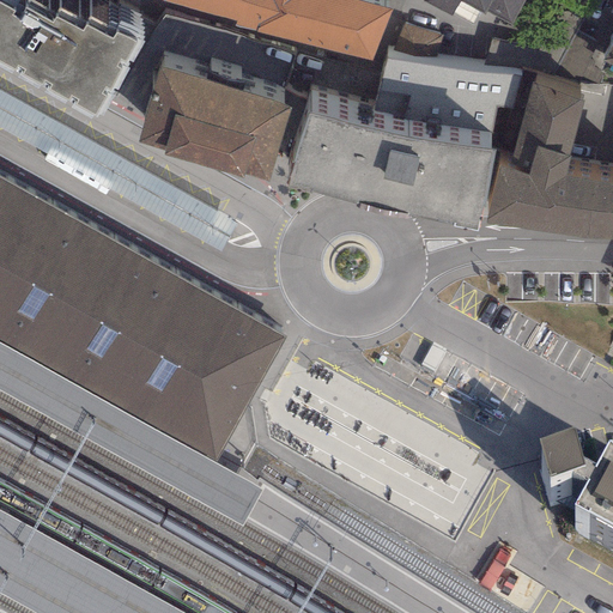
[(0,0),(0,43),(95,97),(96,95),(102,97),(146,19),(119,4),(114,11),(93,0),(87,0),(85,4),(78,0),(0,0)]
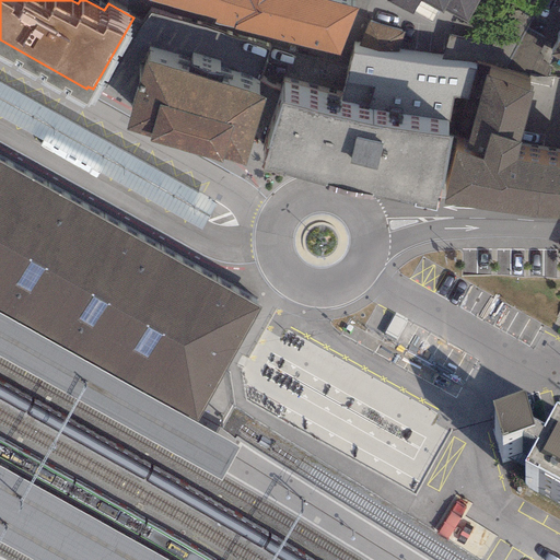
[(152,0),(152,1),(216,20),(212,24),(335,49),(351,0),(152,0)]
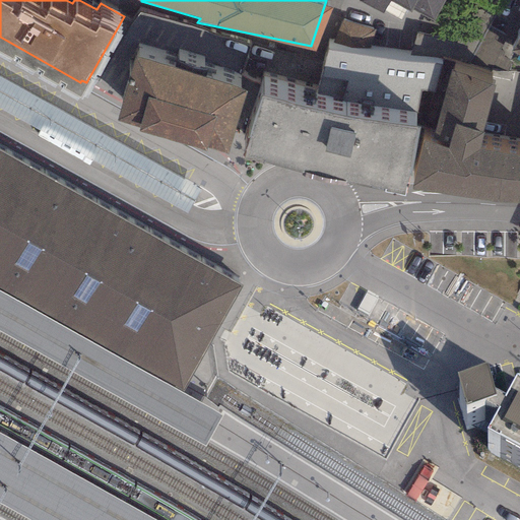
[(362,0),(361,2),(383,13),(389,2),(409,12),(411,10),(434,21),(445,0),(362,0)]
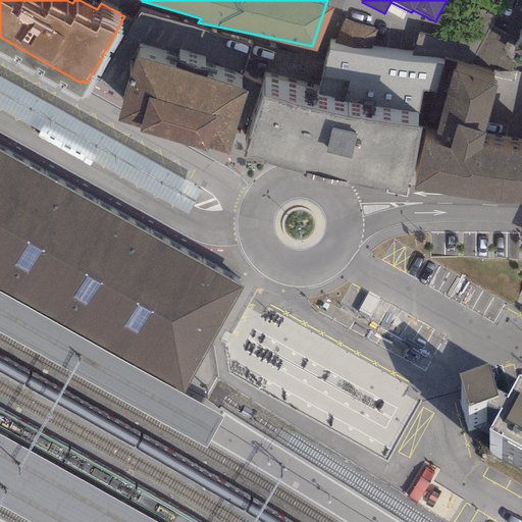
[(504,0),(481,0),(500,9),(504,0)]
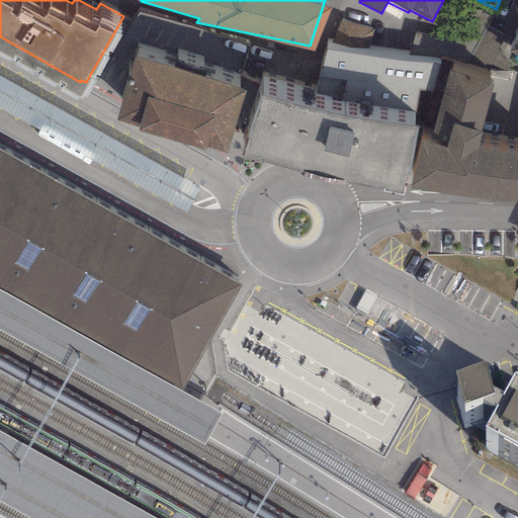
[(517,30),(508,51),(517,56),(517,30)]
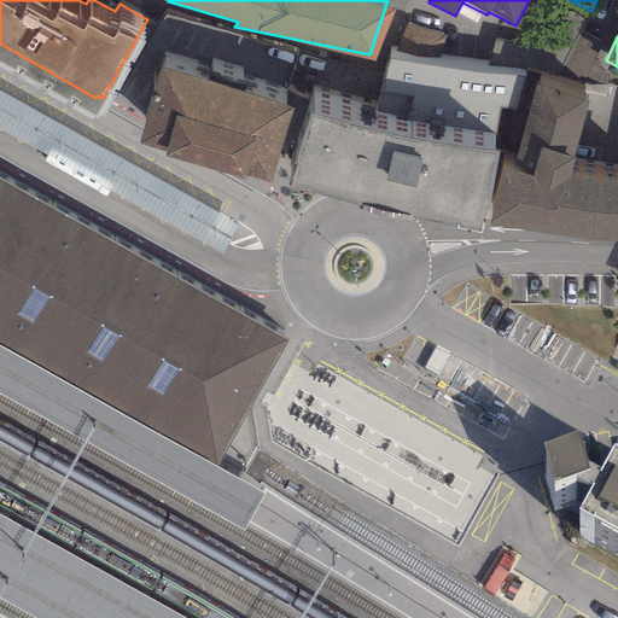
[(489,200),(497,140),(494,140),(501,97),(517,100),(523,66),(389,48),(377,103),(314,91),(291,175),(481,221),(484,199),(489,200)]
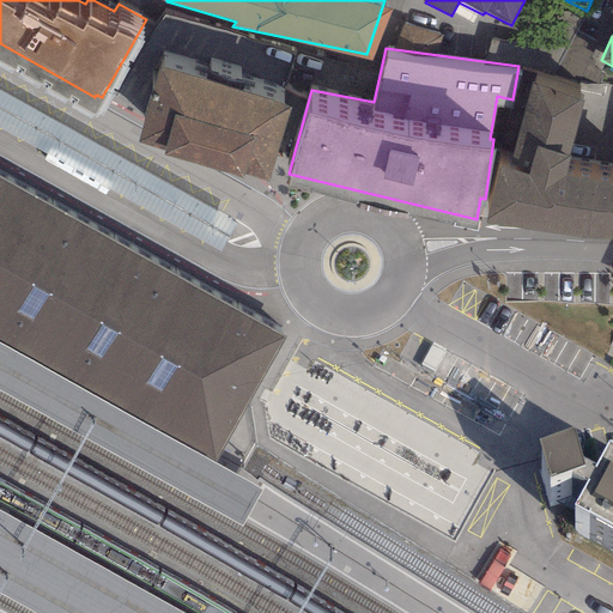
[(164,52),(143,126),(170,134),(169,140),(238,159),(240,156),(261,162),(284,86),(164,52)]
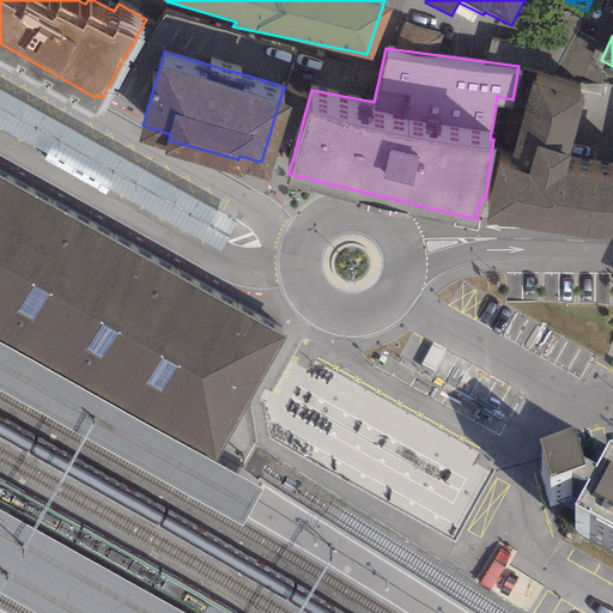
[(0,119),(222,242),(237,213),(70,121),(0,82),(0,119)]
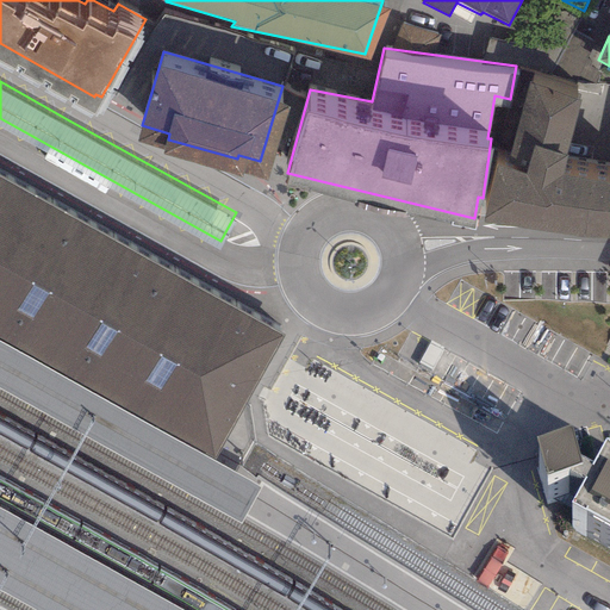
[(609,238),(609,184),(561,176),(567,156),(564,155),(580,103),(528,82),(505,168),(495,166),(483,224),(583,238),(609,238)]
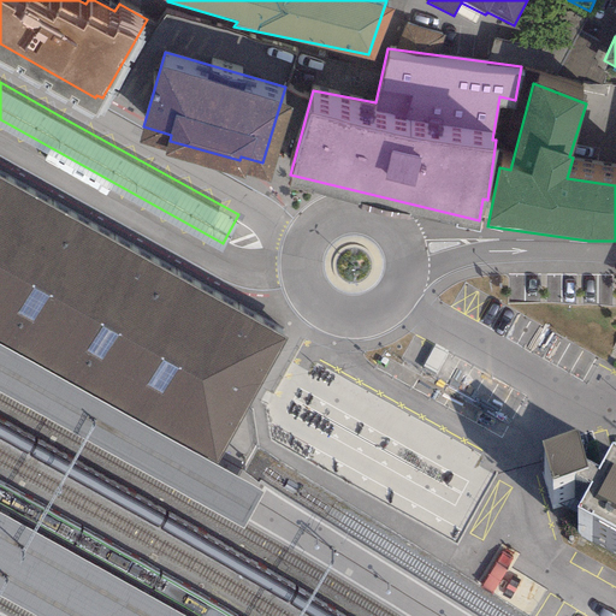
[(0,344),(213,467),(254,398),(284,342),(67,209),(0,173),(0,344)]
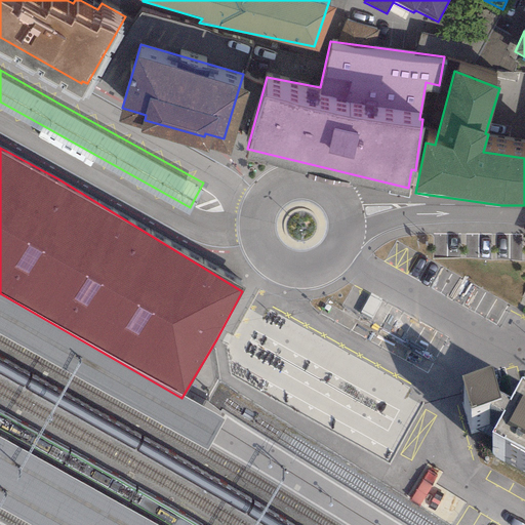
[(0,329),(205,445),(220,418),(182,398),(0,293),(0,329)]
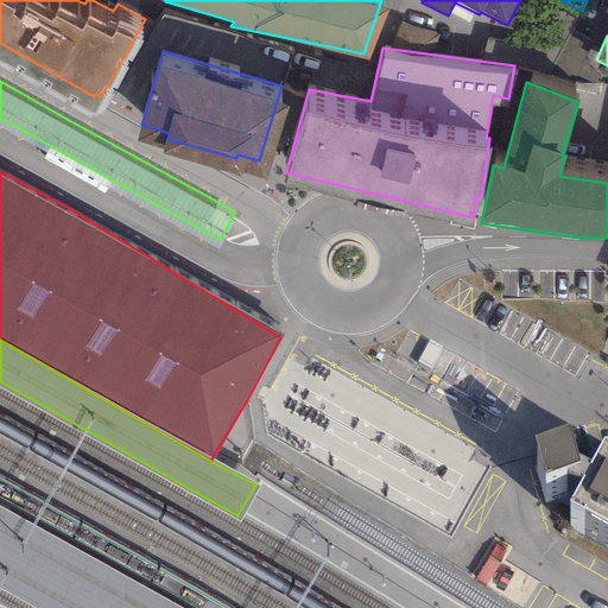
[(607,442),(603,439),(591,461),(577,455),(568,424),(533,434),(545,473),(564,466),(583,476),(569,502),(607,523),(607,442)]
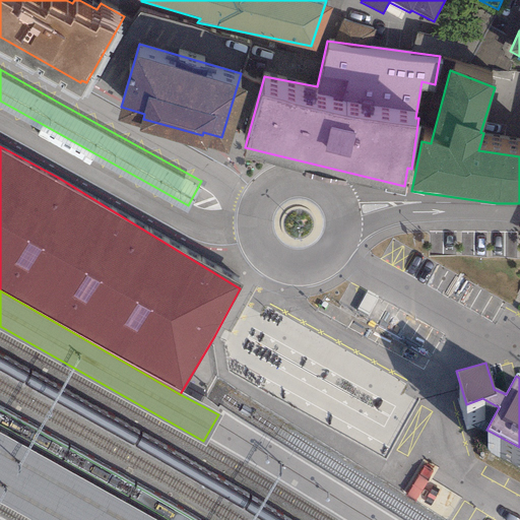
[(0,494),(47,519),(165,519),(0,427),(0,494)]
